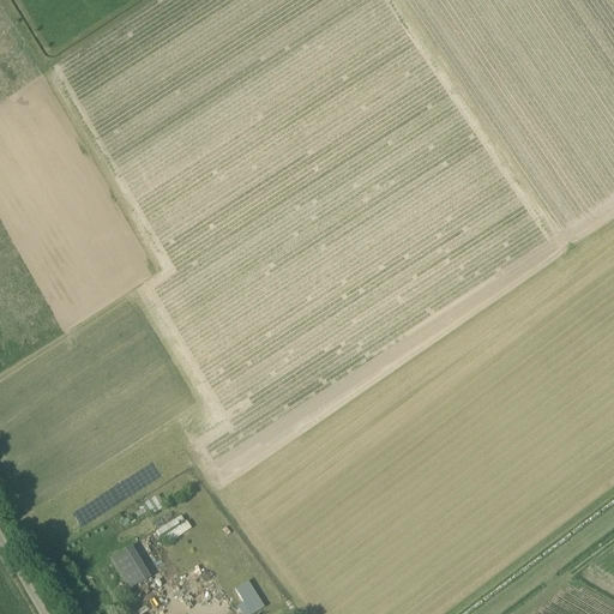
[(158,495),(145,504),(152,515),(166,506),(158,495)]
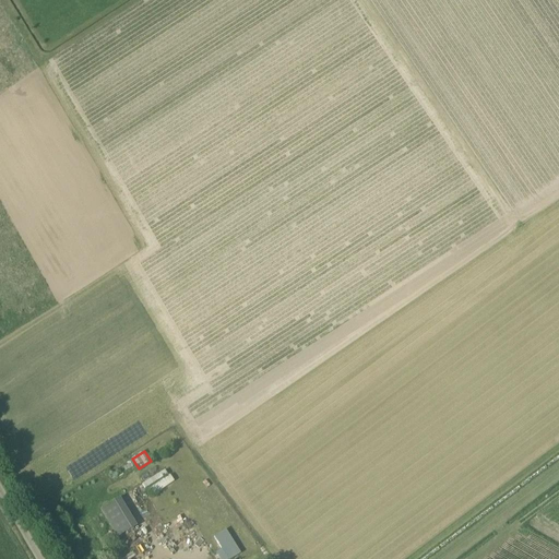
[(143,484),(146,489),(151,486),(155,495),(175,483),(167,468),(143,484)]
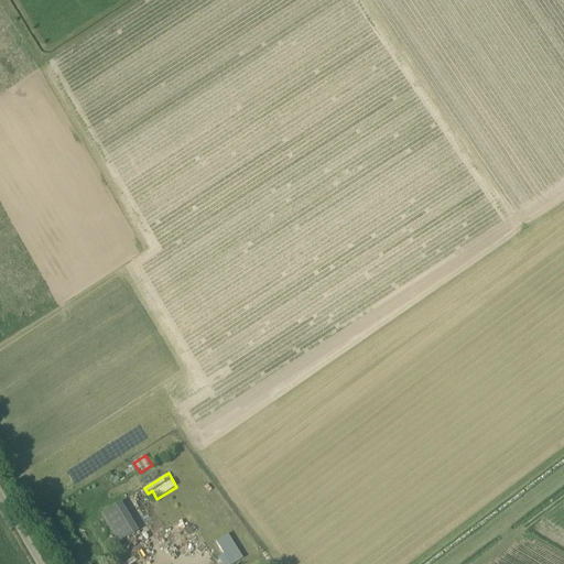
[(102,512),(119,543),(140,532),(125,501),(102,512)]
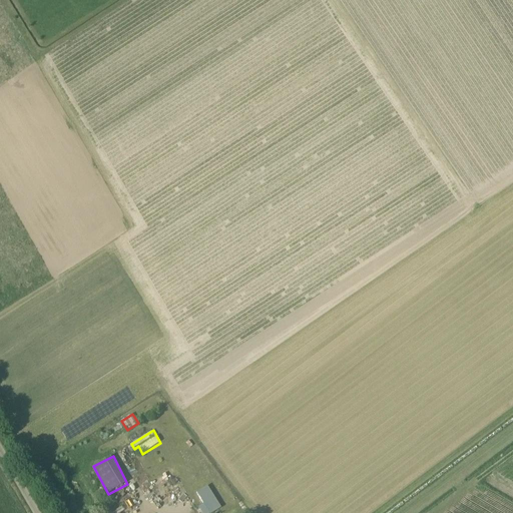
[(172,469),(158,477),(163,486),(166,484),(175,501),(186,495),(172,469)]
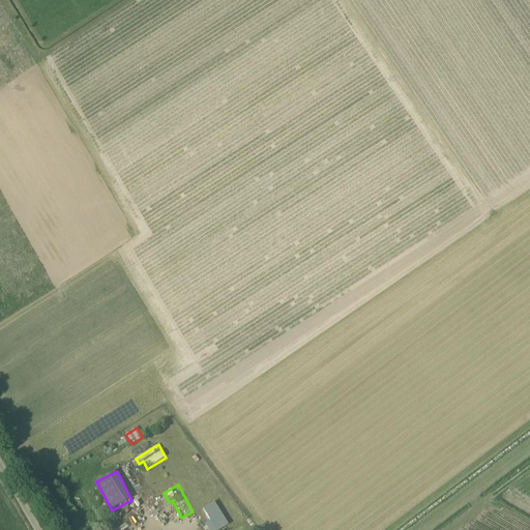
[(203,507),(208,520),(206,521),(209,529),(219,529),(228,526),(215,501),(203,507)]
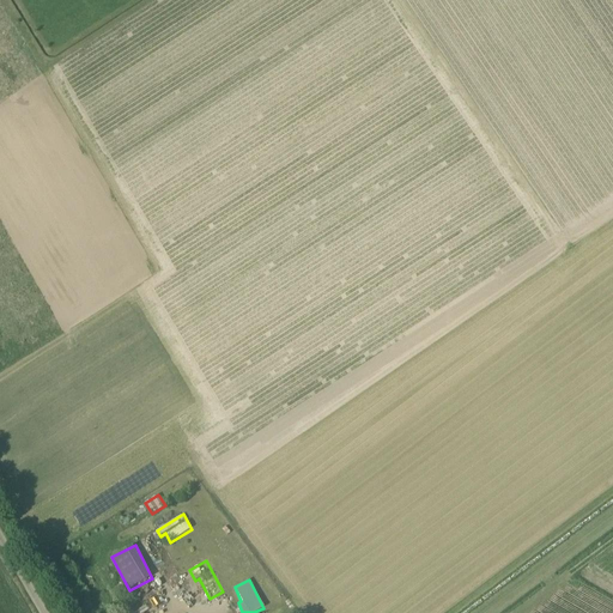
All buildings are outlined.
